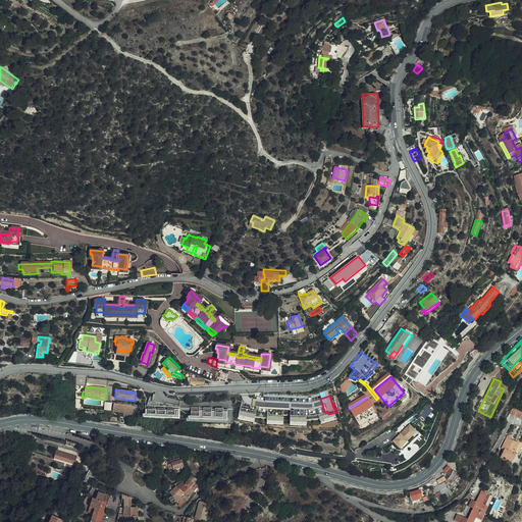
[(148,398),(145,407),(143,410),(143,415),(147,415),(146,418),(152,418),(153,415),(156,415),(156,418),(162,419),(162,416),(166,416),(165,419),(172,419),(172,416),(172,412),(172,410),(172,408),(177,409),(177,407),(150,402),(150,398),(148,398)]
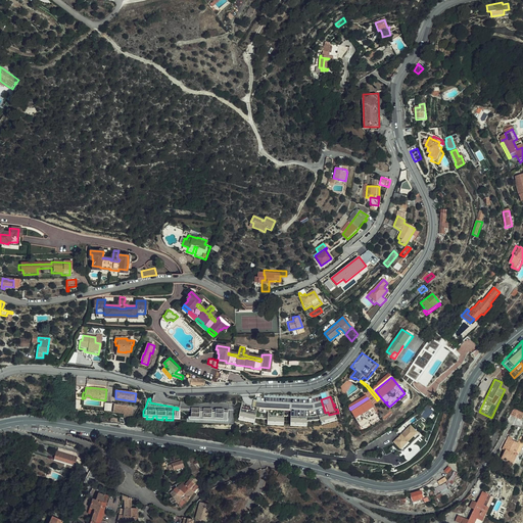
[(368,398),(350,410),(361,428),(379,417),(368,398)]
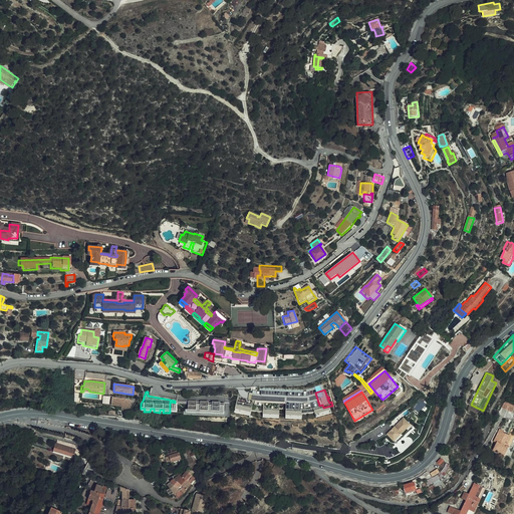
[(319,406),(315,393),(310,395),(306,396),(309,409),(304,411),(305,414),(310,413),(311,417),(319,414),(318,411),(324,410),(326,414),(335,412),(334,407),(332,408),(331,406),(323,408),(322,405),(319,406)]
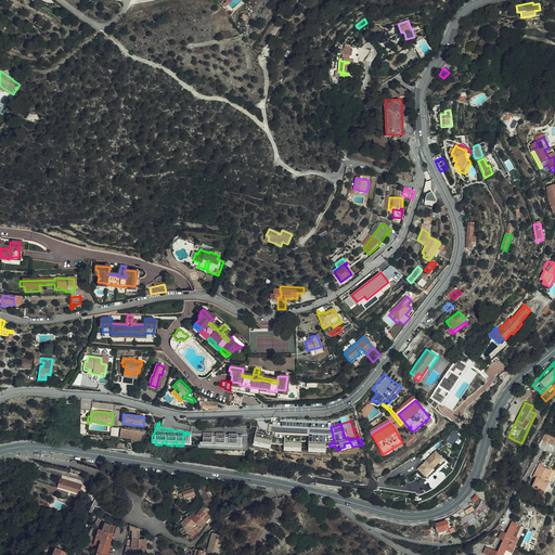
[(131,438),(130,443),(140,444),(142,435),(146,435),(147,433),(120,428),(119,436),(131,438)]
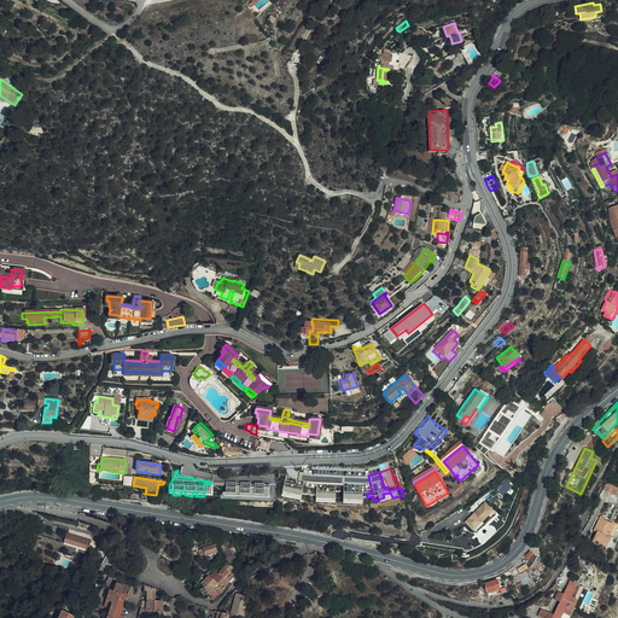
[(503,496),(513,485),(506,479),(496,490),(503,496)]
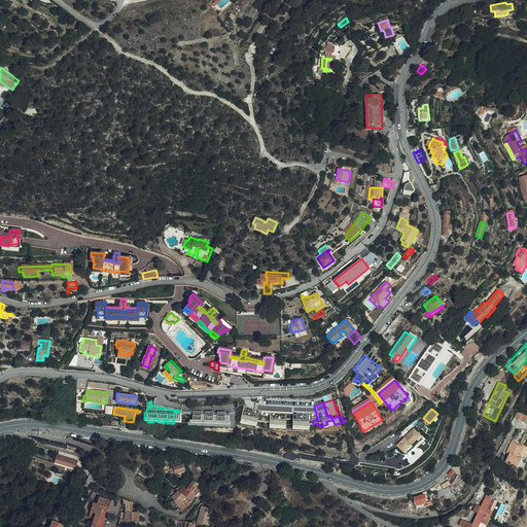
[(229,417),(191,415),(190,421),(195,422),(195,424),(203,425),(203,422),(207,422),(207,425),(215,425),(215,423),(219,423),(219,426),(227,426),(229,417)]
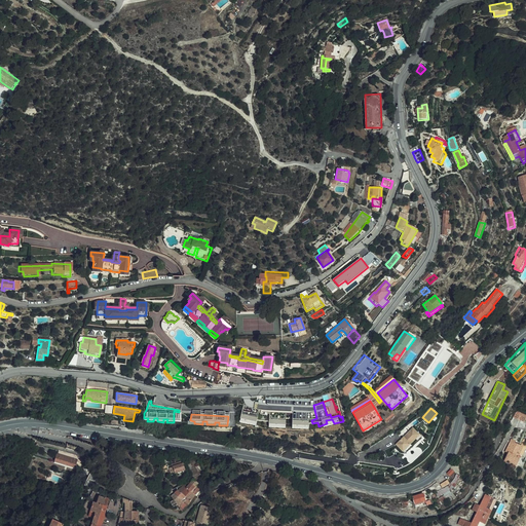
[(520,418),(509,414),(506,420),(517,424),(520,418)]
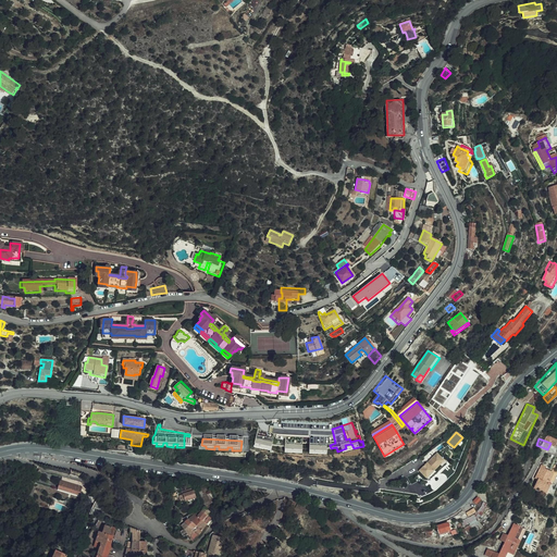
[(255,447),(272,449),(273,441),(256,440),(255,447)]
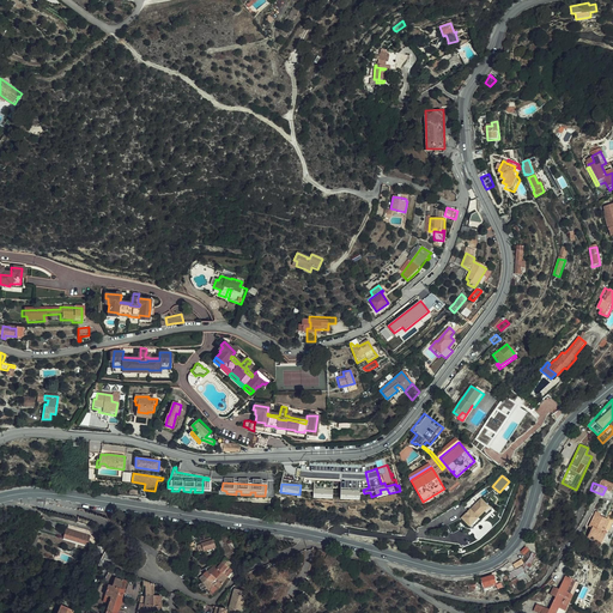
[(341,499),(360,499),(360,487),(341,489),(341,499)]
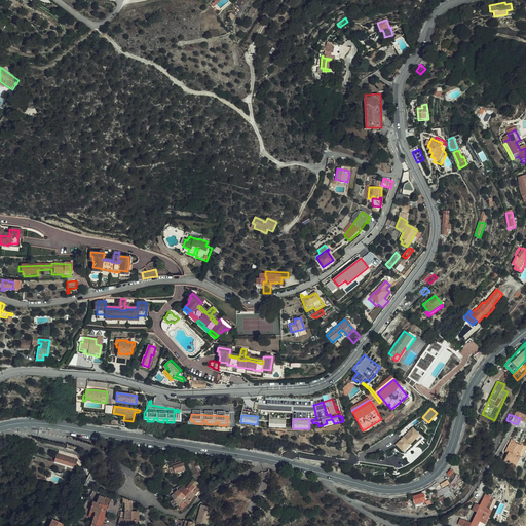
[(388,457),(395,454),(392,450),(398,446),(400,448),(400,449),(400,451),(401,451),(402,452),(404,452),(405,453),(412,446),(411,444),(416,440),(418,441),(422,437),(417,431),(416,431),(415,429),(413,428),(412,429),(404,438),(403,437),(401,438),(400,439),(399,440),(384,449),(388,457)]
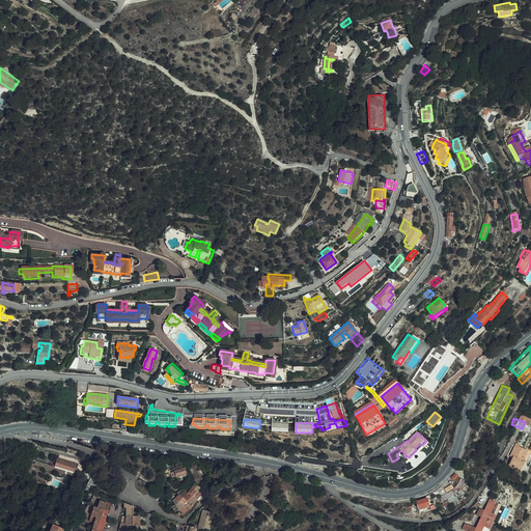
[(514,448),(515,447),(510,445),(504,457),(507,459),(503,468),(515,473),(520,463),(518,462),(522,451),(514,448)]
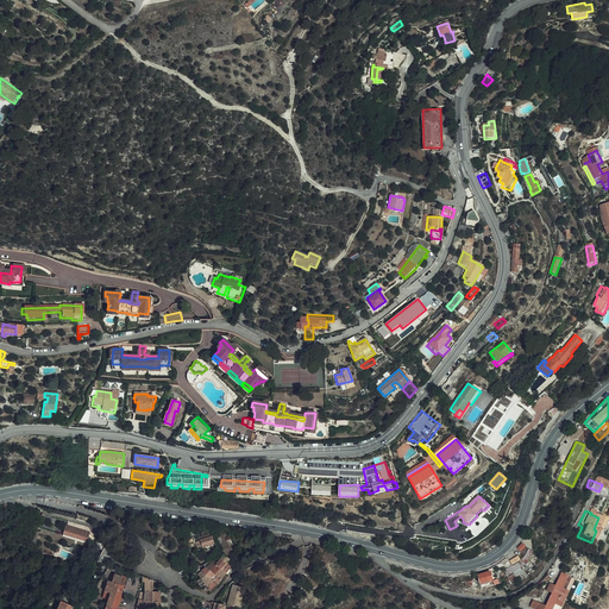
[(88,532),(90,528),(89,527),(69,521),(67,526),(66,525),(63,534),(87,540),(89,532),(88,532)]
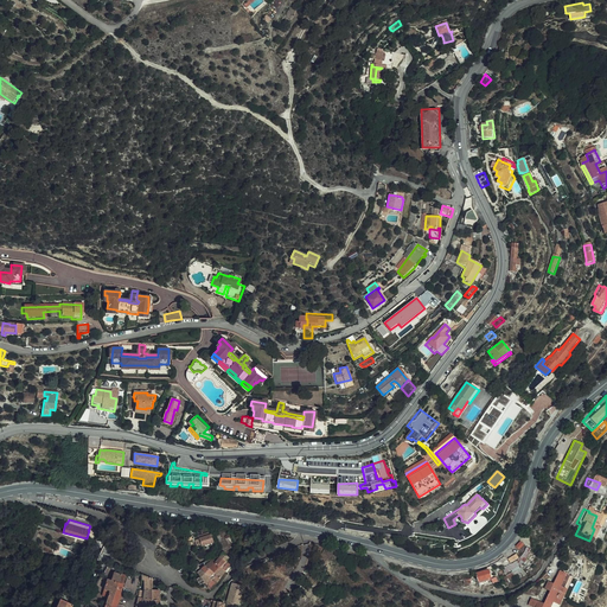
[(211,536),(211,535),(211,534),(202,536),(199,536),(199,540),(200,540),(203,545),(203,547),(215,543),(212,536),(211,536)]
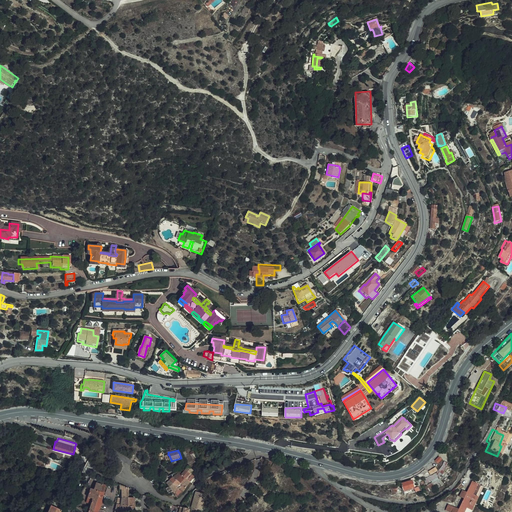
[(83,458),(87,464),(82,472),(86,475),(88,476),(90,472),(94,467),(90,457),(90,454),(83,458)]
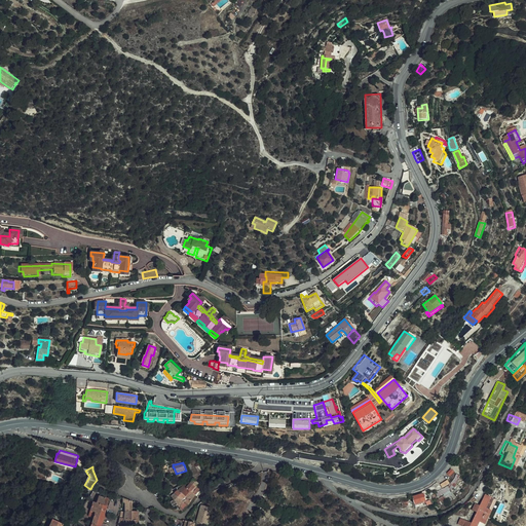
[(457,481),(460,476),(456,475),(453,479),(448,485),(450,488),(457,481)]
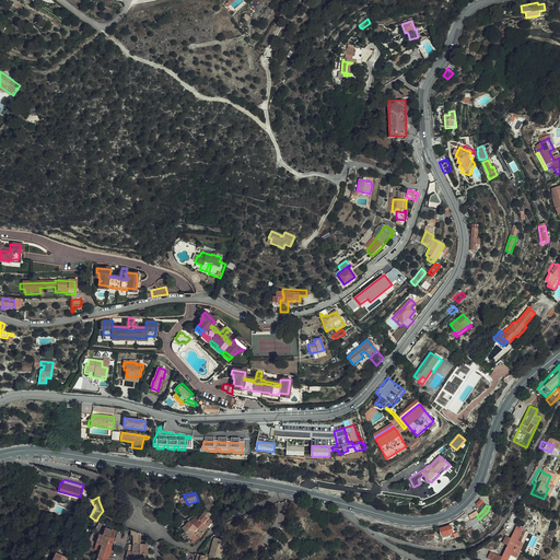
[(203,525),(209,520),(203,515),(201,518),(199,520),(198,522),(202,524),(203,525)]
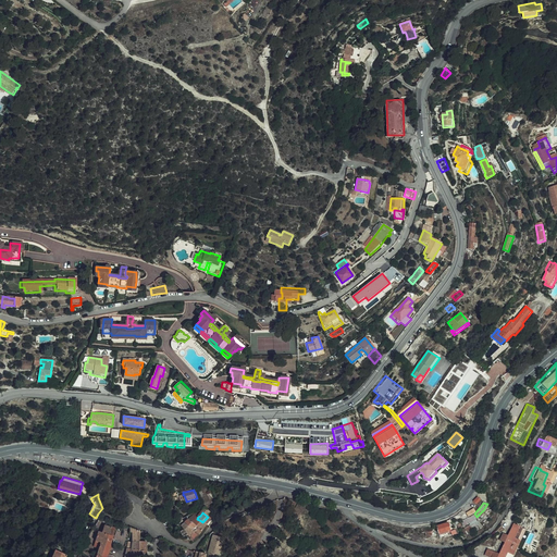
[(211,519),(208,516),(208,517),(202,522),(207,524),(211,519)]
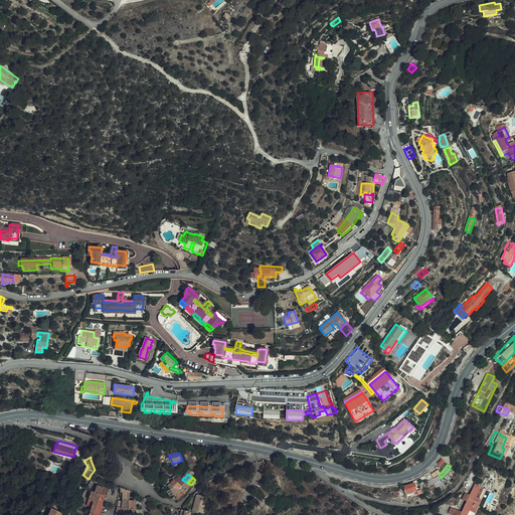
[(427,481),(424,483),(424,485),(422,486),(424,488),(427,487),(426,484),(428,483),(430,485),(436,482),(434,478),(427,481)]
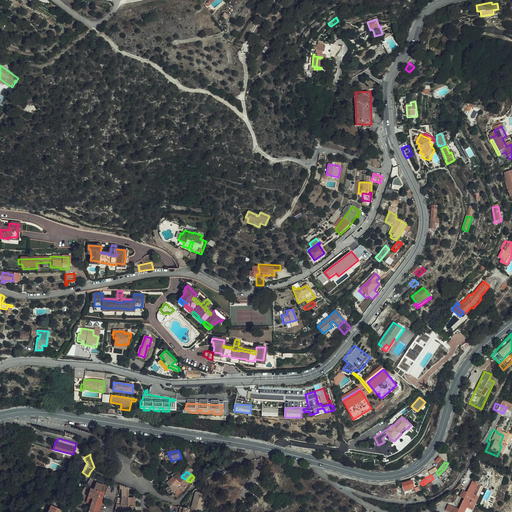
[(167,483),(170,487),(178,480),(174,477),(167,483)]
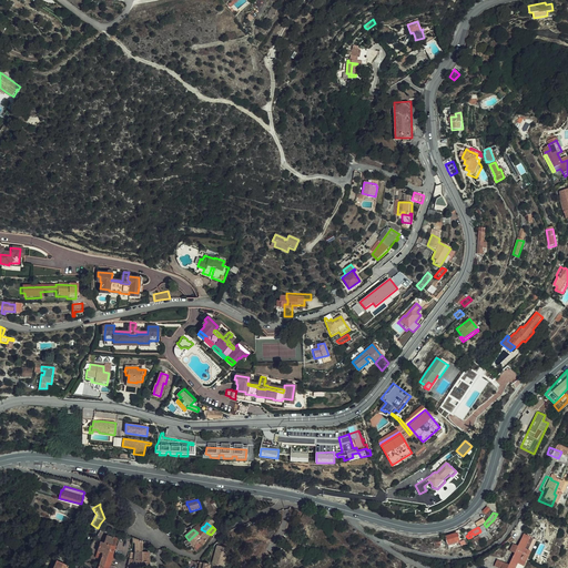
[(452,535),(446,537),(448,544),(459,540),(456,530),(450,533),(452,535)]
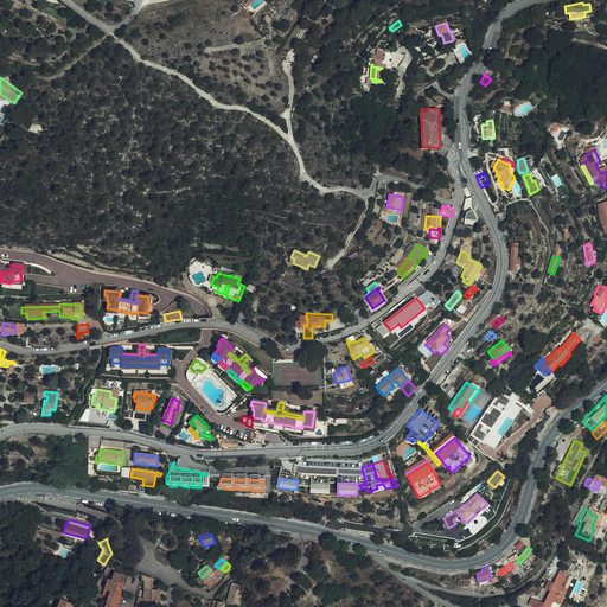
[(221,579),(225,572),(221,569),(219,568),(215,574),(221,579)]
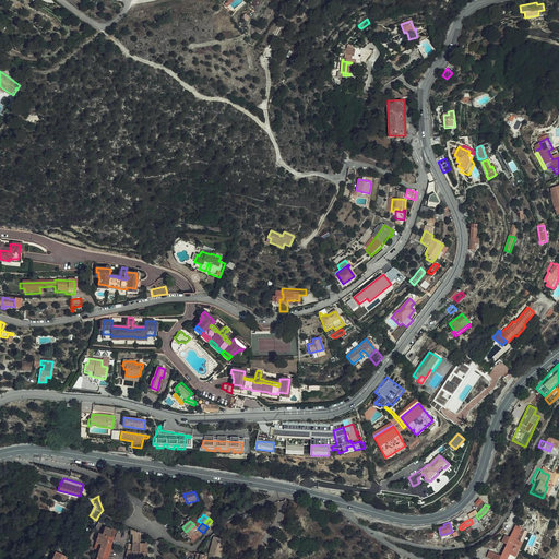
[(194,532),(198,528),(194,524),(186,532),(188,535),(189,533),(192,535),(194,532)]
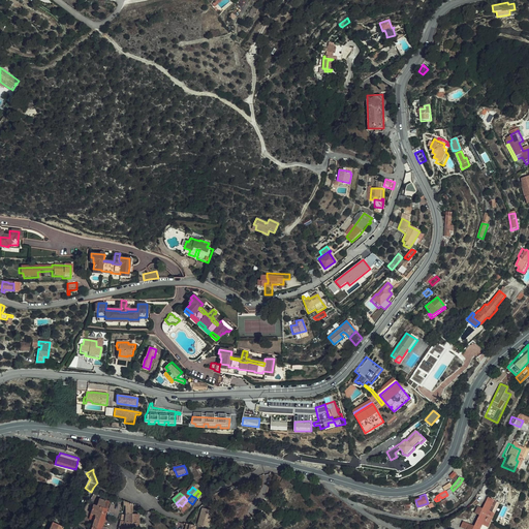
[(490,524),(499,503),(487,498),(483,507),(477,505),(475,512),(479,515),(477,519),(490,524)]
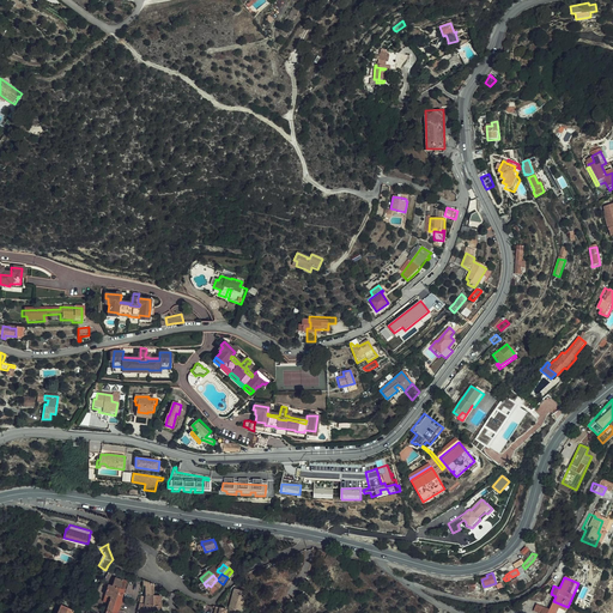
[(117,612),(126,590),(121,589),(123,580),(121,578),(121,580),(115,578),(113,587),(109,586),(103,602),(109,604),(105,612),(117,612)]
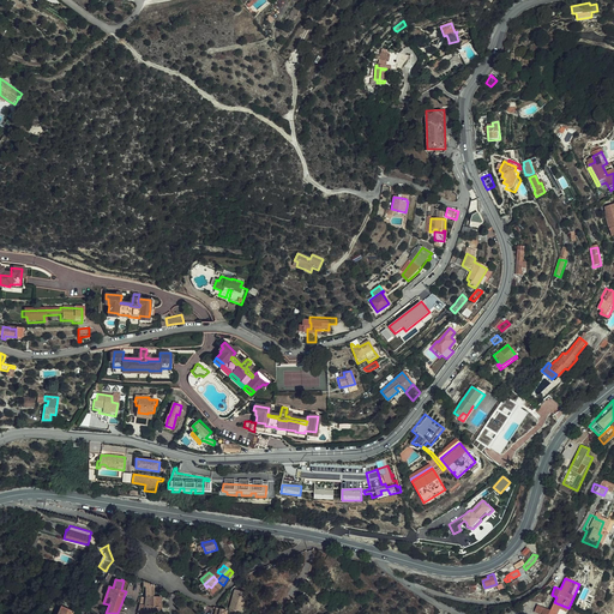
[(155,585),(144,582),(144,587),(146,587),(146,593),(145,599),(145,606),(140,605),(138,613),(164,613),(166,612),(162,612),(162,607),(163,607),(163,597),(155,597),(155,585)]
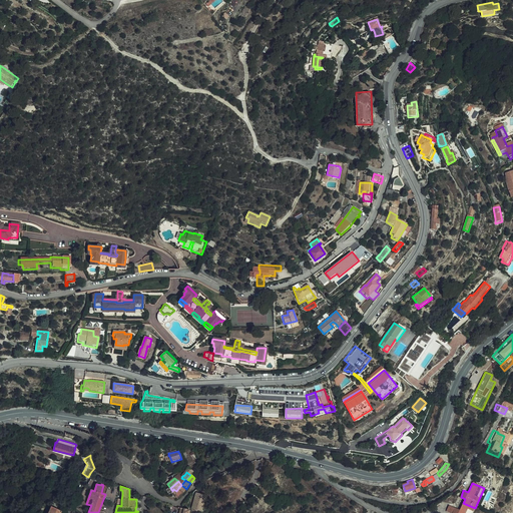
[(178,500),(183,493),(180,490),(175,497),(177,500),(178,500)]
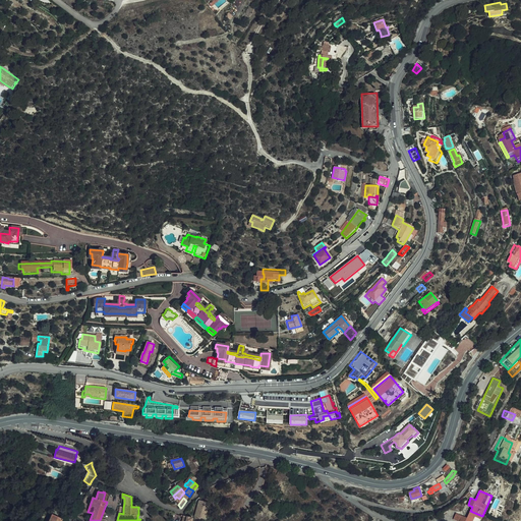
[(206,520),(210,504),(199,501),(194,517),(206,520)]
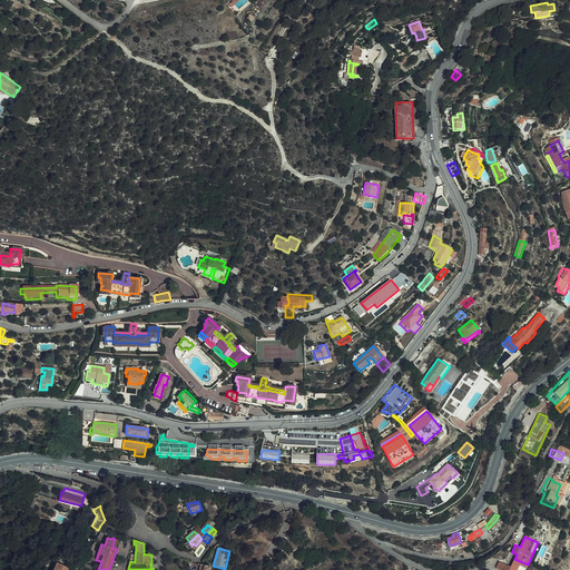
[(524,569),(528,564),(514,559),(511,567),(505,564),(503,569),(524,569)]
